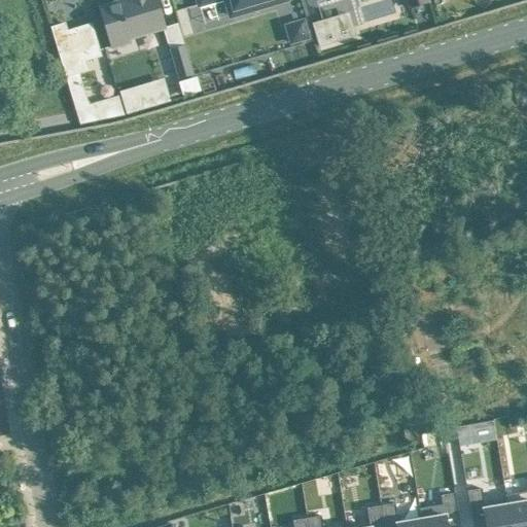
[(130,0),(126,1),(102,8),(107,28),(112,44),(165,29),(160,12),(155,0),(130,0)]
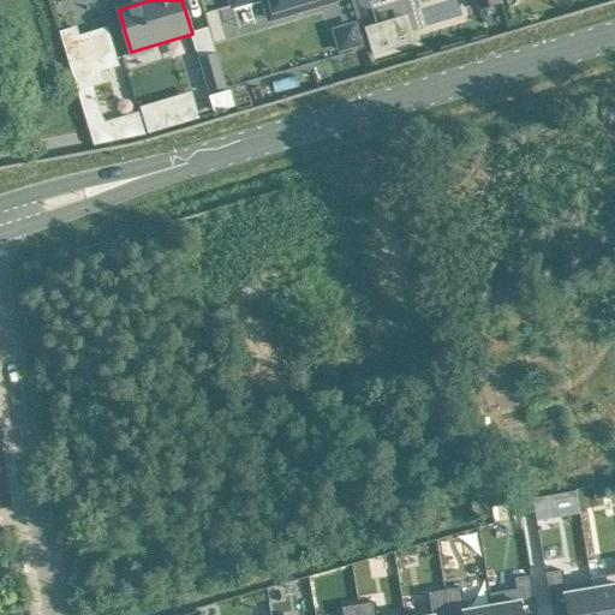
[(231,0),(233,5),(249,0),(264,0),(269,18),(332,0),(231,0)]
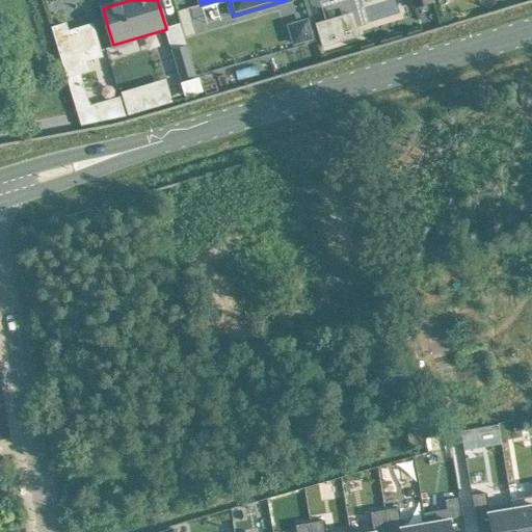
[(340,18),(315,25),(322,48),(346,41),(340,18)]
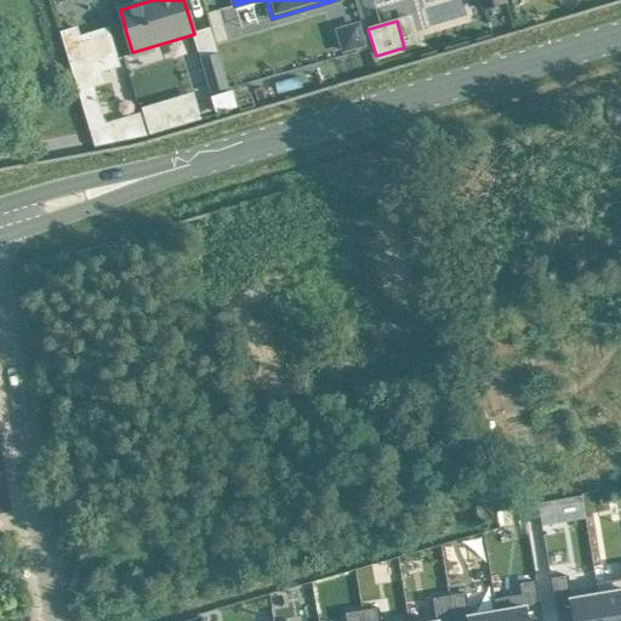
[(357,23),(335,30),(342,53),(364,47),(357,23)]
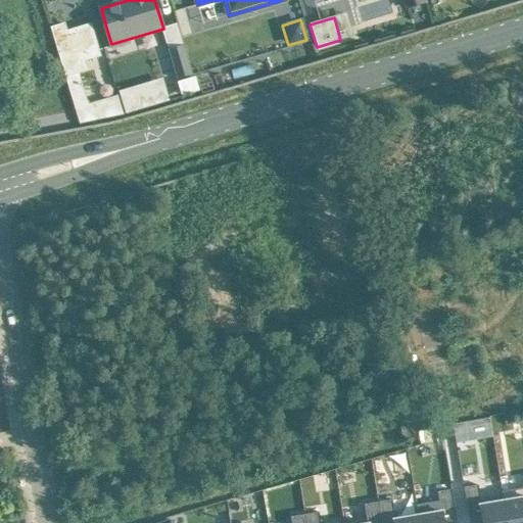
[(64,25),(51,29),(74,105),(76,110),(76,111),(80,124),(124,115),(117,96),(89,104),(77,63),(101,56),(97,44),(91,25),(75,30),(76,32),(67,34),(64,25)]
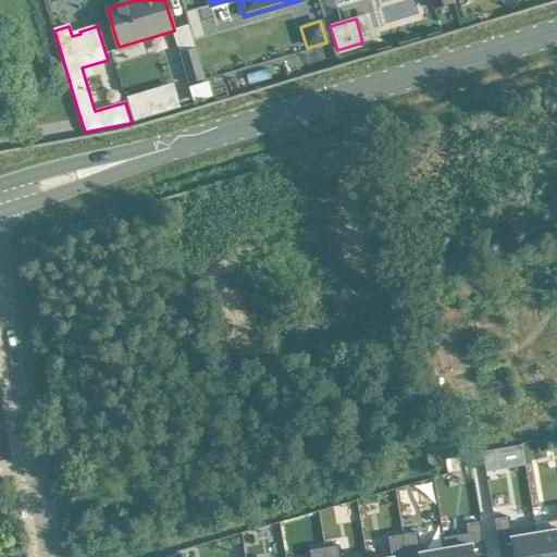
[(196,50),(180,56),(188,84),(188,85),(206,81),(206,78),(197,50),(196,50)]
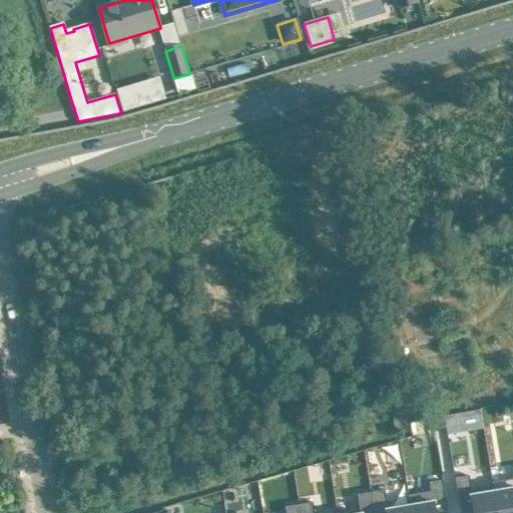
[(132,85),(117,90),(123,111),(138,107),(132,85)]
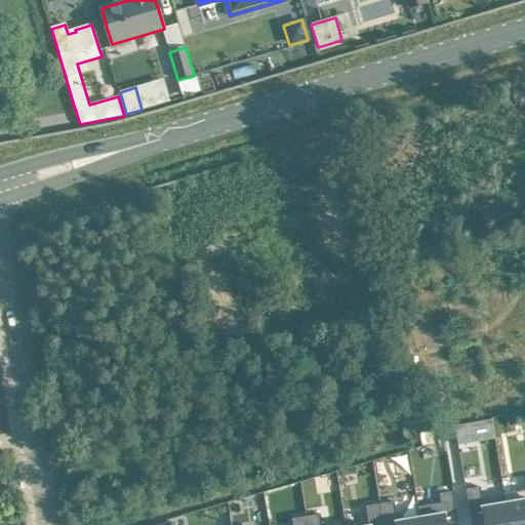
[(454,428),(457,446),(468,445),(470,444),(467,426),(454,428)]
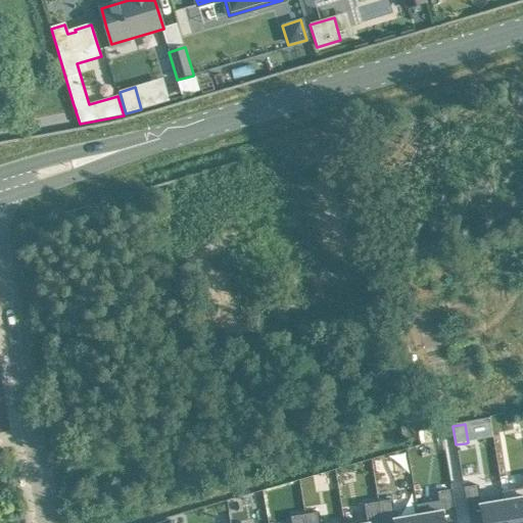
[(478,485),(464,487),(469,519),(482,516),(482,522),(507,522),(504,496),(503,496),(481,501),(478,485)]
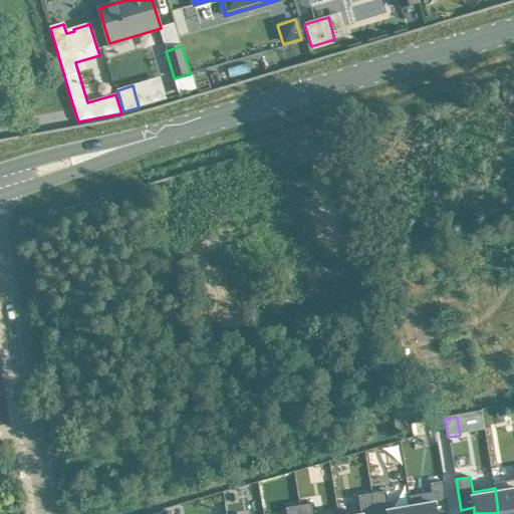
[(513,513),(513,480),(493,484),(494,488),(495,488),(498,513),(513,513)]
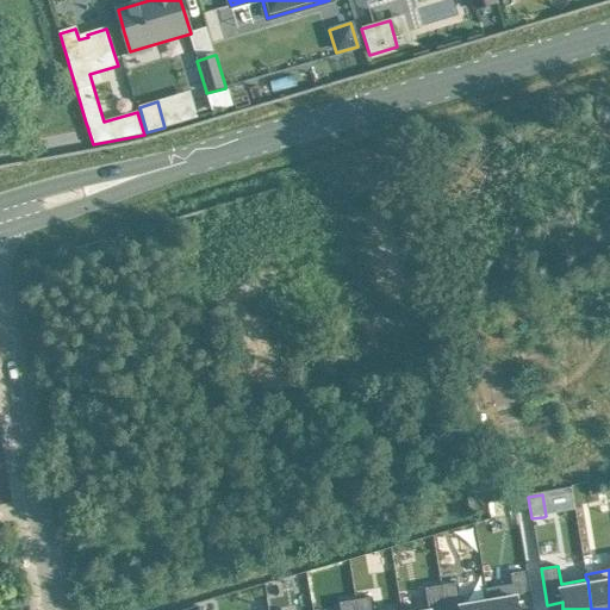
[(512,585),(485,590),(487,602),(489,609),(517,609),(518,609),(533,607),(527,571),(510,574),(512,585)]
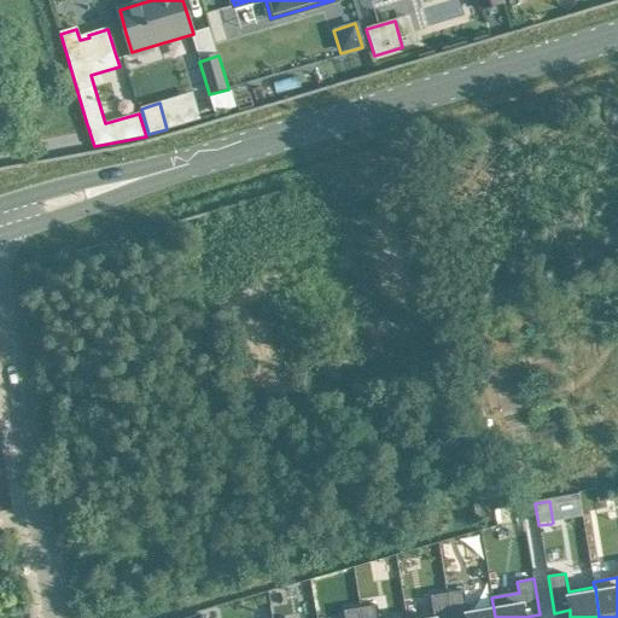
[(464,590),(447,594),(450,617),(495,617),(494,610),(467,614),(464,590)]
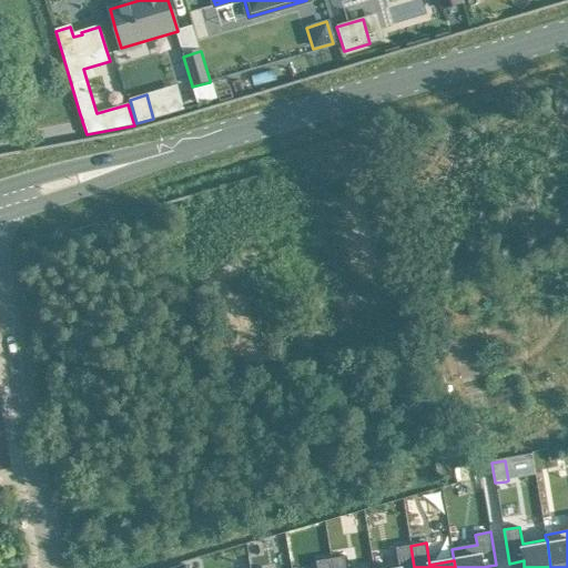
[(398,567),(414,567),(411,546),(395,548),(398,567)]
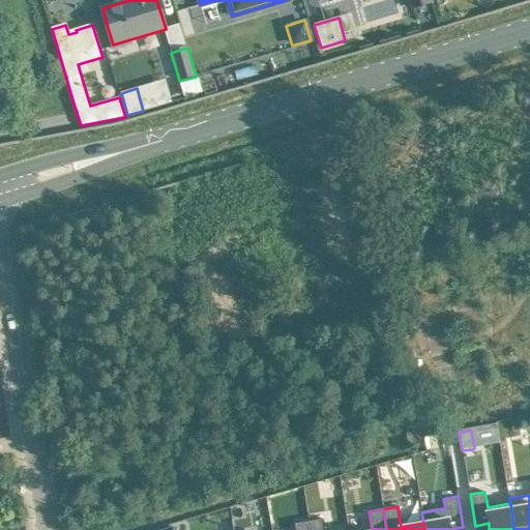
[(325,529),(324,519),(308,522),(310,529),(325,529)]
